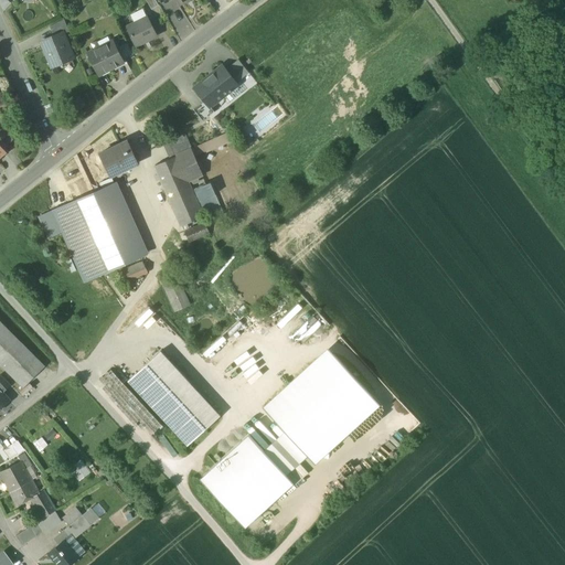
[(159,6),(155,0),(146,0),(151,9),(159,6)]
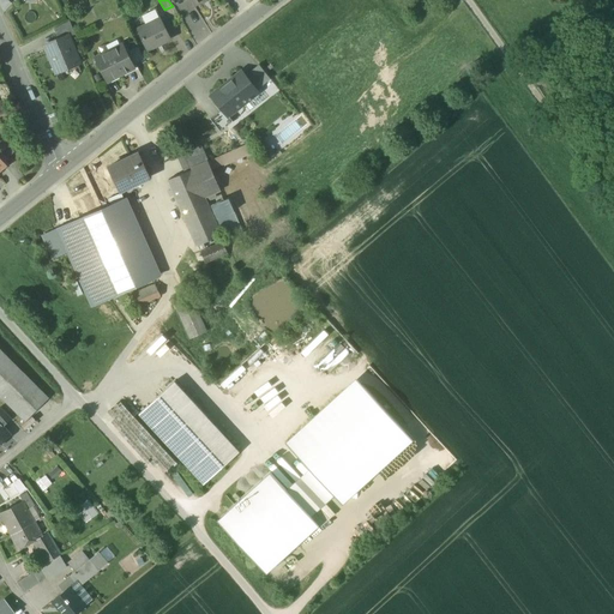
[(138,30),(148,50),(169,38),(160,19),(138,30)]
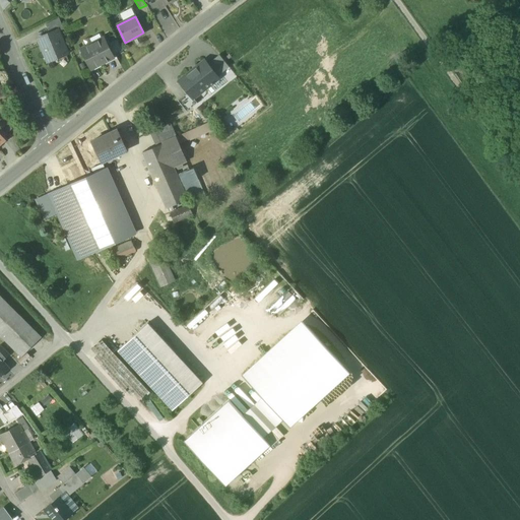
[(46,24),(50,35),(57,31),(64,29),(59,18),(46,24)]
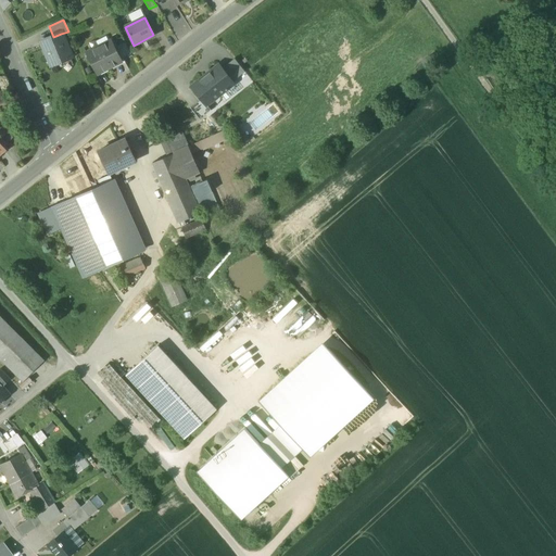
[(42,42),(51,64),(71,57),(61,34),(53,37),(42,42)]
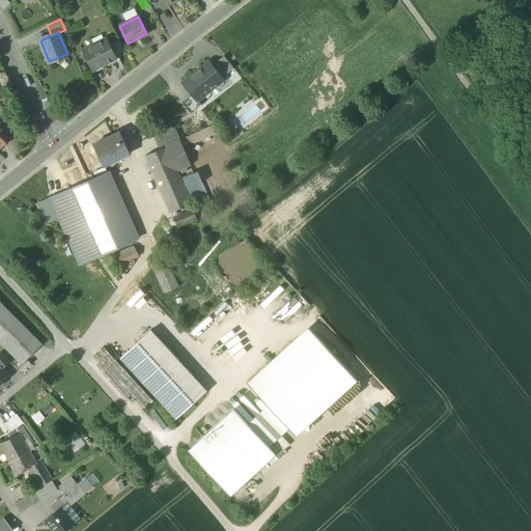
[(106,38),(94,45),(105,65),(116,59),(106,38)]
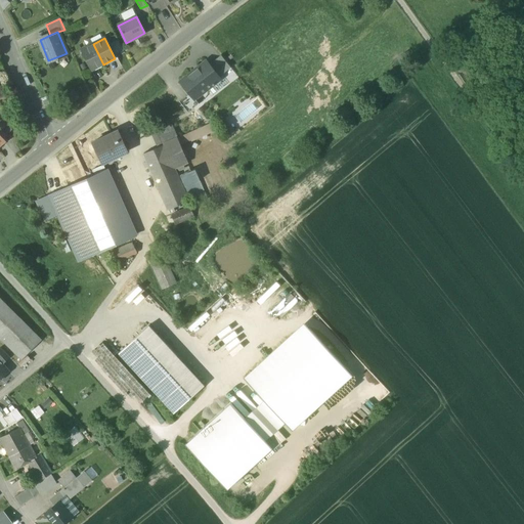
[(110,44),(117,57),(125,53),(118,40),(110,44)]
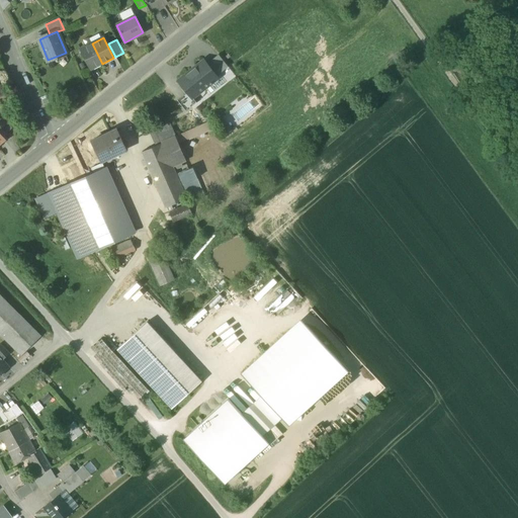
[(91,69),(102,64),(92,44),(80,49),(91,69)]
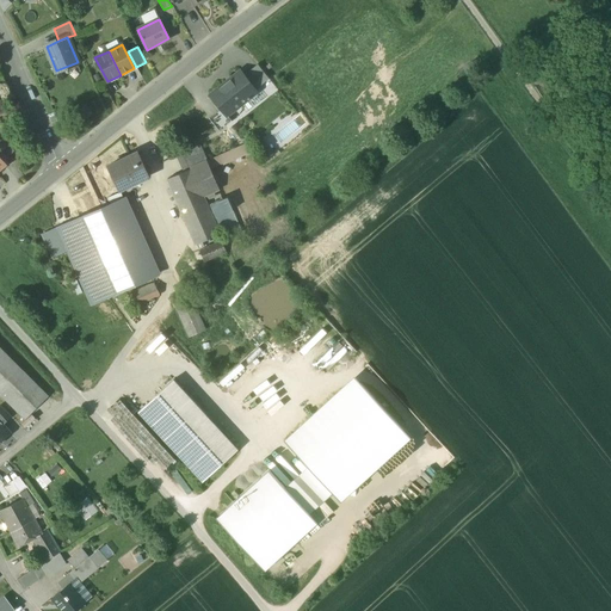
[(251,73),(260,86),(269,80),(258,65),(248,72),(250,74),(251,73)]
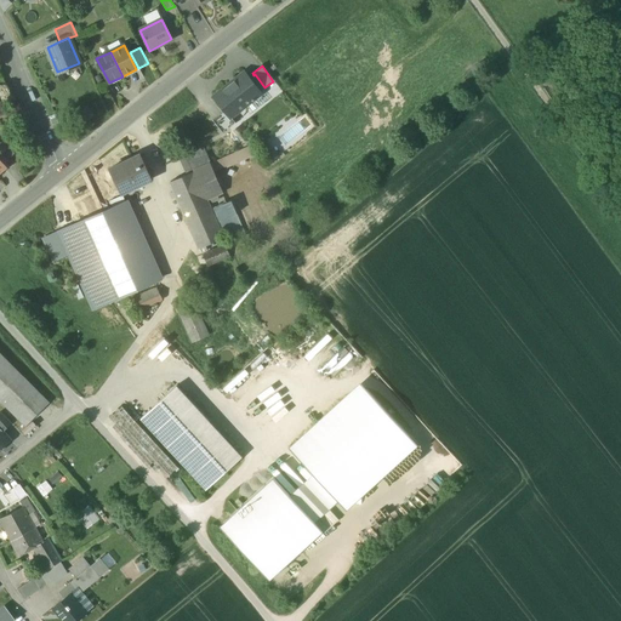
[(254,75),(249,79),(244,73),(214,97),(224,112),(228,117),(243,106),(244,107),(261,95),(260,92),(265,87),(255,74),(254,75)]
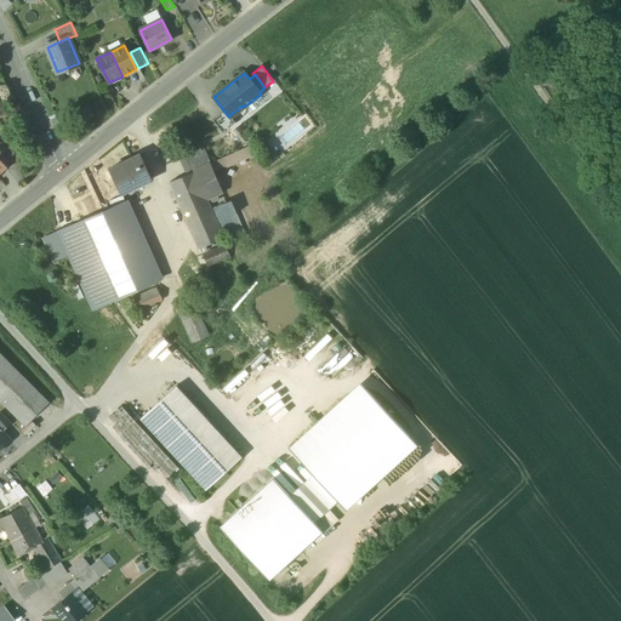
[(231,118),(244,107),(243,106),(228,117),(231,119),(231,118)]
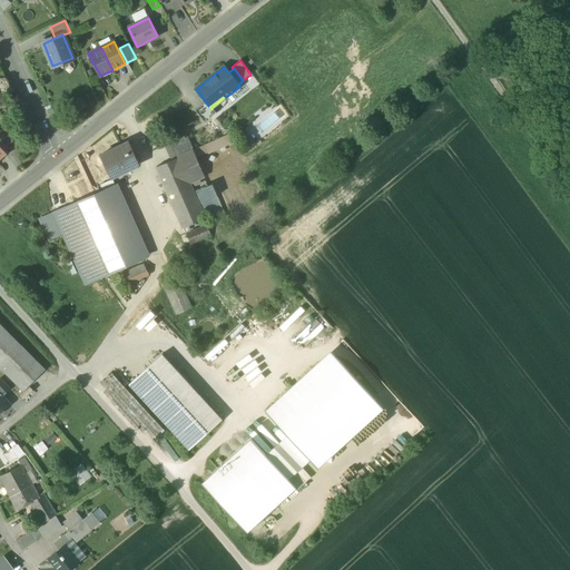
[(195,111),(205,123),(216,114),(212,108),(212,109),(209,107),(206,102),(195,111)]
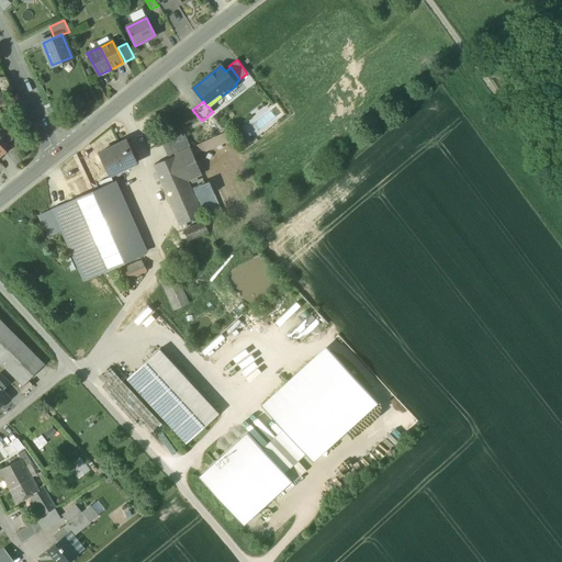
[(161,144),(168,159),(190,149),(183,134),(161,144)]
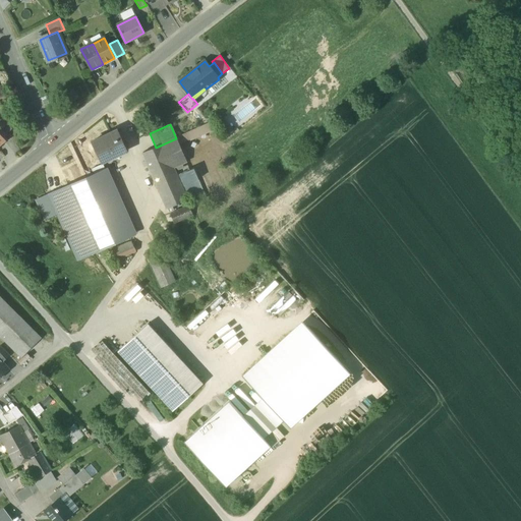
[(92,142),(100,160),(116,153),(118,156),(126,152),(117,130),(92,142)]
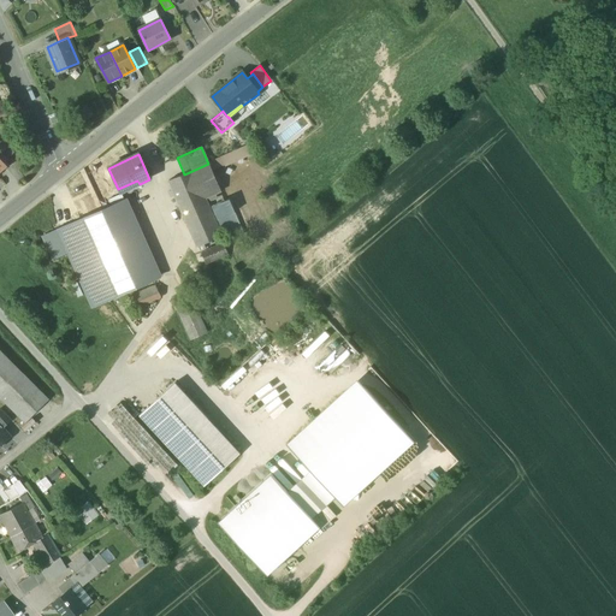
[(221,158),(208,164),(212,171),(224,165),(221,158)]
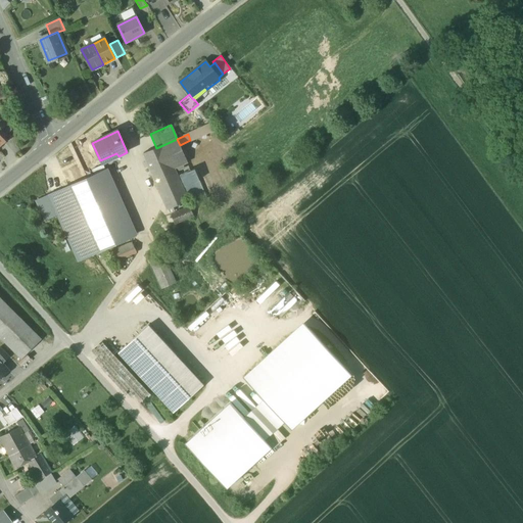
[(144,153),(154,176),(173,168),(176,167),(187,161),(180,145),(177,139),(156,148),(144,153)]
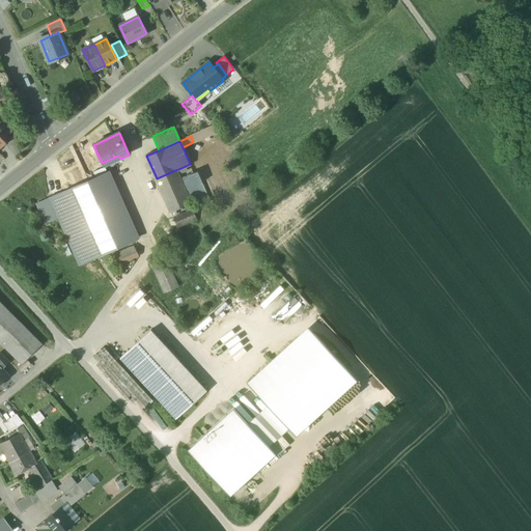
[(118,156),(102,163),(104,166),(120,159),(118,156)]
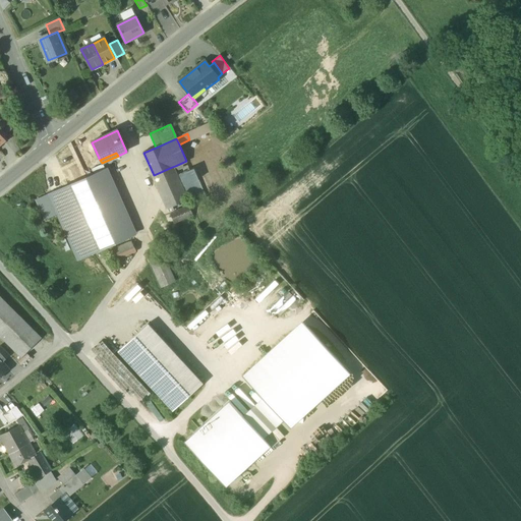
[(90,168),(94,175),(105,170),(102,163),(90,168)]
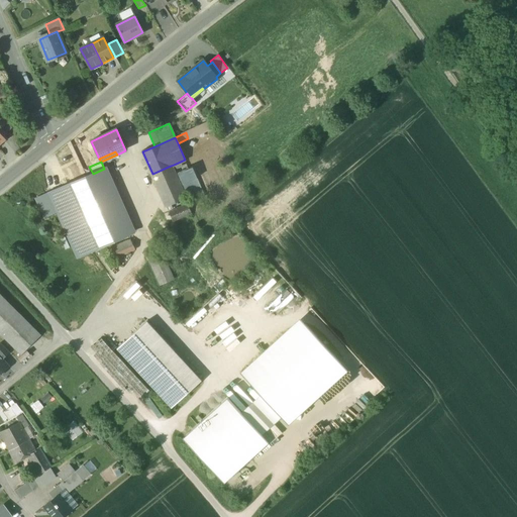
[(185,198),(172,168),(171,166),(152,174),(167,206),(185,198)]
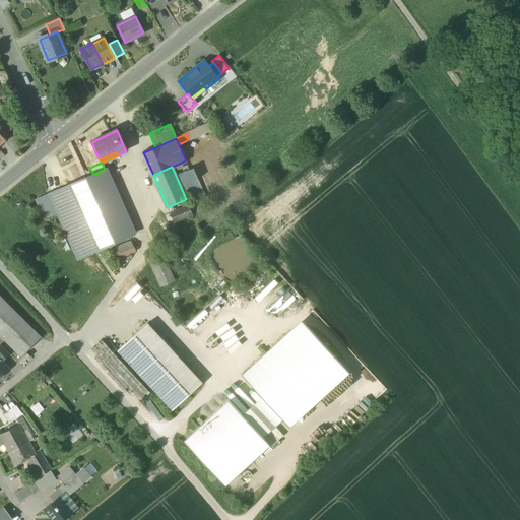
[(71,184),(101,250),(129,238),(106,186),(114,183),(108,169),(105,170),(93,175),(71,184)]
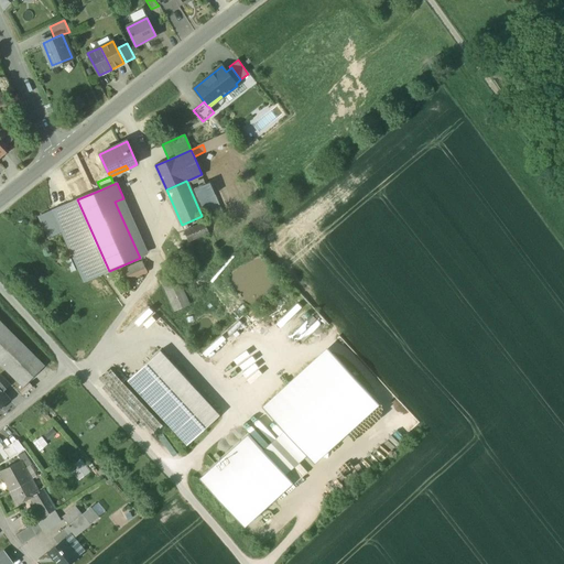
[(77,199),(52,212),(62,232),(84,282),(109,271),(77,199)]
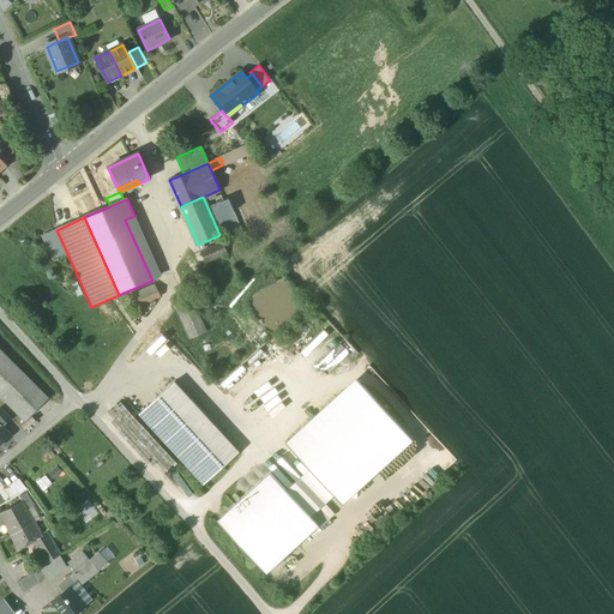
[(53,260),(67,253),(56,230),(42,236),(53,260)]
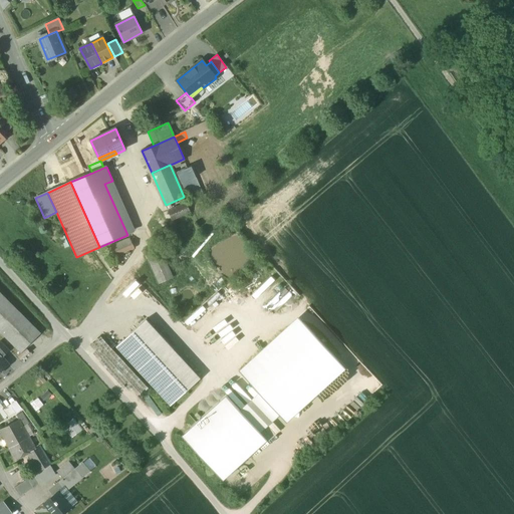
[(168,211),(172,220),(191,212),(187,203),(168,211)]
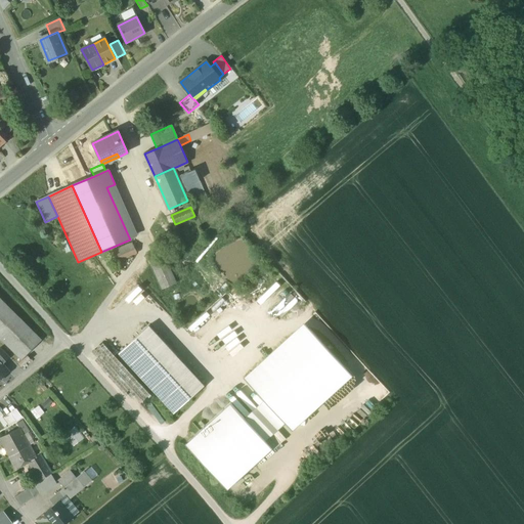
[(60,243),(66,254),(71,252),(66,241),(60,243)]
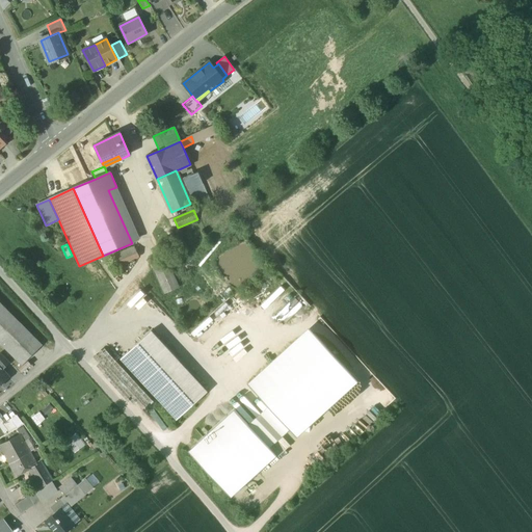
[(110,258),(114,267),(137,257),(133,247),(110,258)]
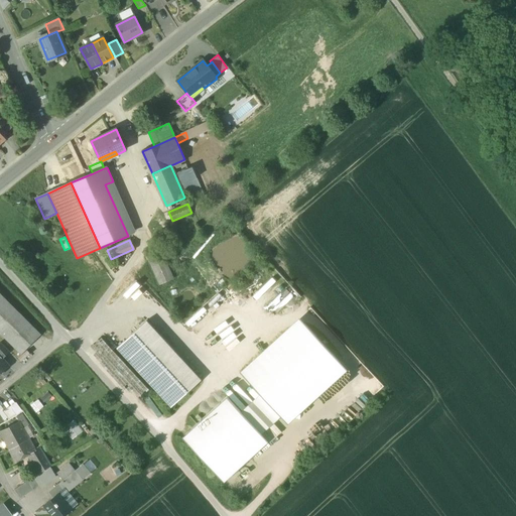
[(146,255),(160,285),(173,279),(159,249),(155,251),(146,255)]
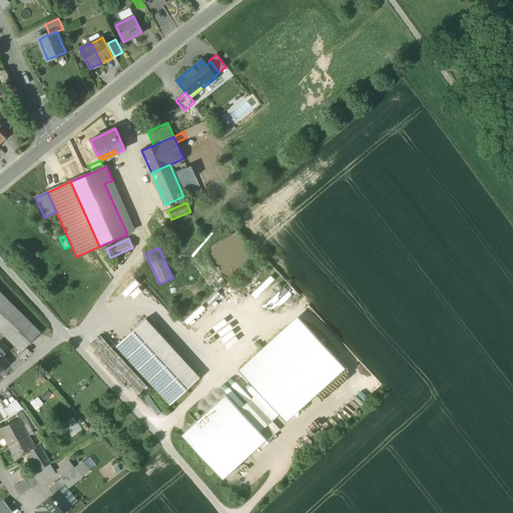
[(0,332),(21,353),(40,333),(0,293),(0,332)]
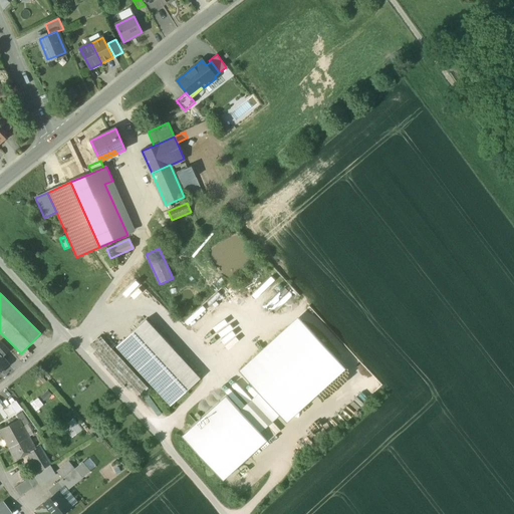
[(238,370),(245,378),(304,323),(298,316),(238,370)]
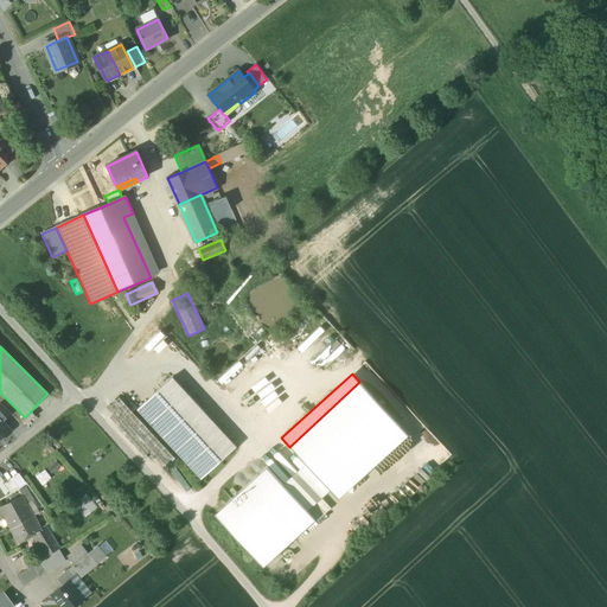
[(136,409),(200,479),(236,447),(172,377),(136,409)]
